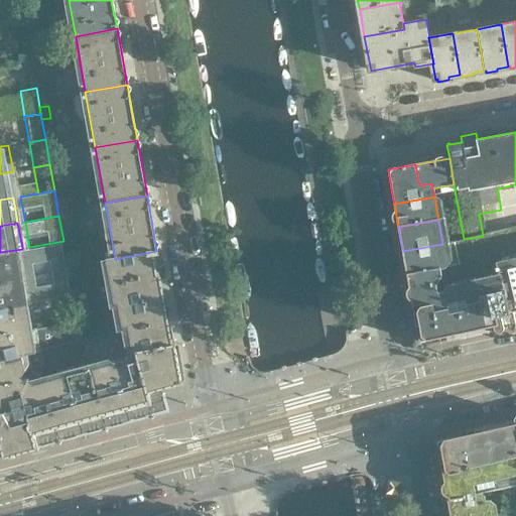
[(73,293),(69,268),(63,241),(29,247),(22,248),(22,249),(0,252),(0,305),(24,301),(58,295),(73,293)]
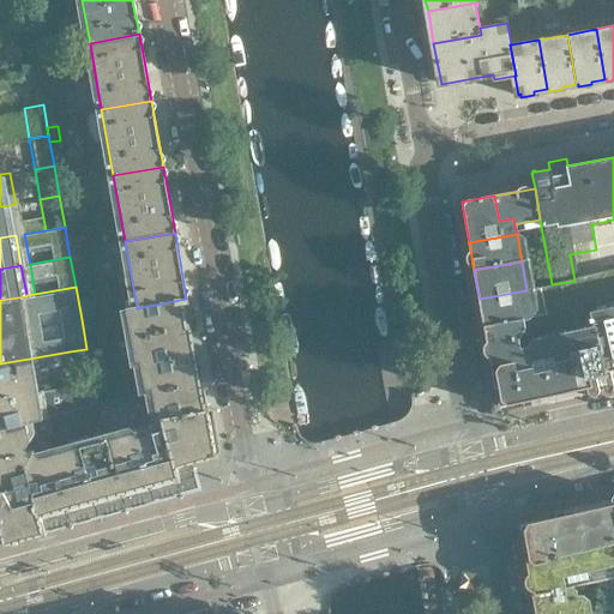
[(531,317),(527,290),(480,299),(485,327),(523,320),(523,321),(529,320),(531,317)]
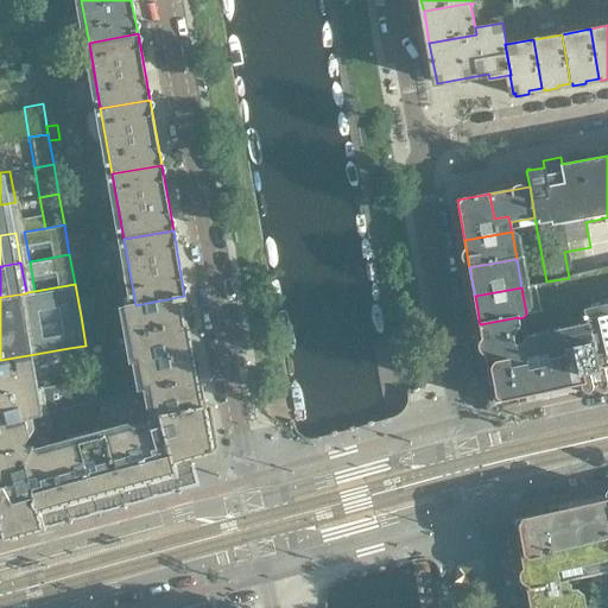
[(184,325),(184,324),(183,315),(188,314),(184,296),(135,305),(135,304),(125,306),(131,335),(184,325)]
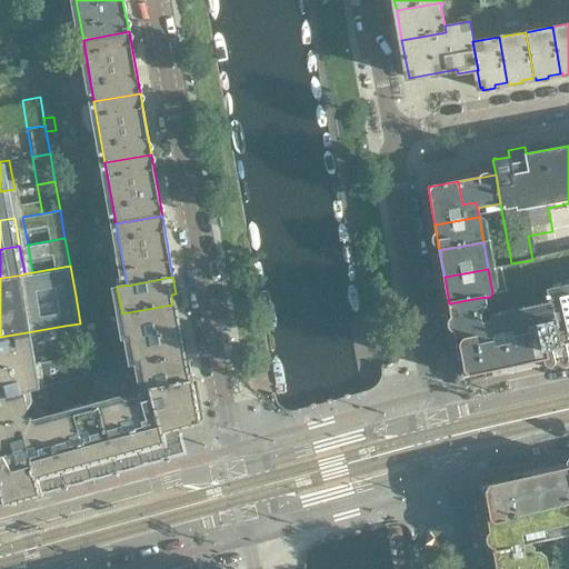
[(568,342),(568,283),(561,286),(560,281),(546,285),(551,308),(552,308),(560,345),(568,342)]
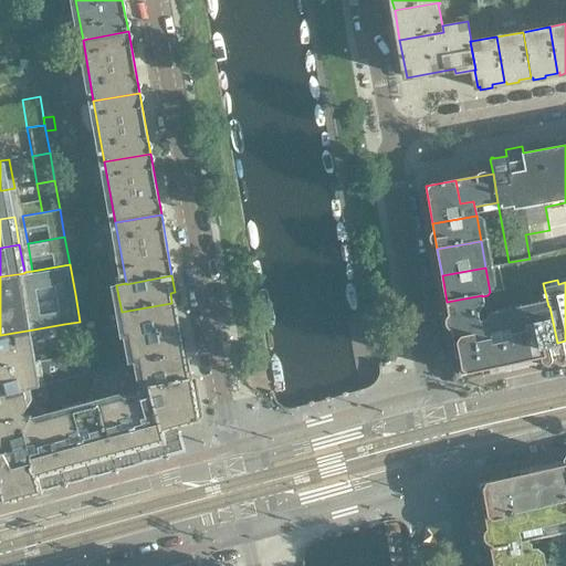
[(484,303),(482,296),(482,295),(447,302),(451,327),(471,324),(480,323),(480,322),(479,314),(484,303)]
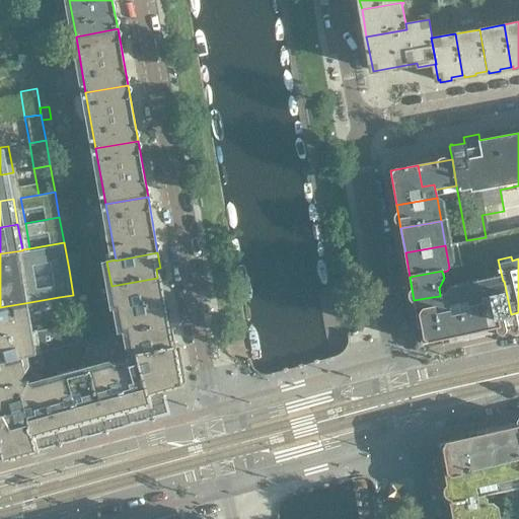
[(166,301),(164,291),(162,292),(159,276),(157,277),(157,278),(112,286),(116,310),(119,310),(119,309),(166,301)]
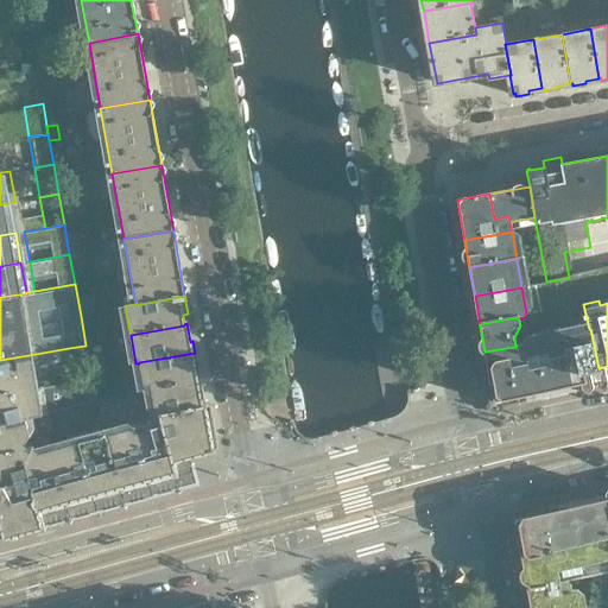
[(590,329),(589,329),(562,335),(575,391),(594,387),(590,371),(599,368),(590,329)]
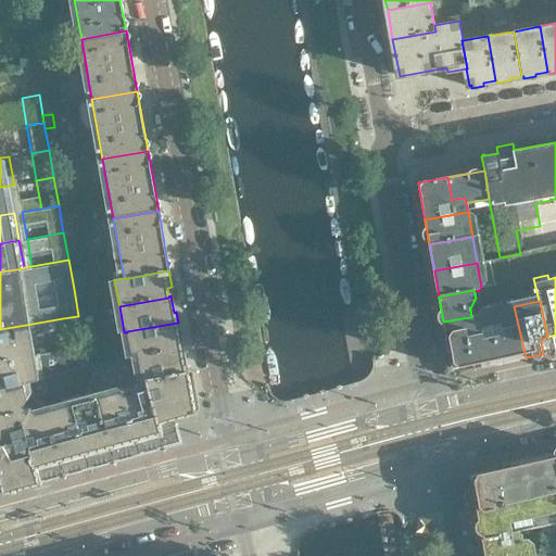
[(526,357),(514,306),(489,313),(500,363),(526,357)]
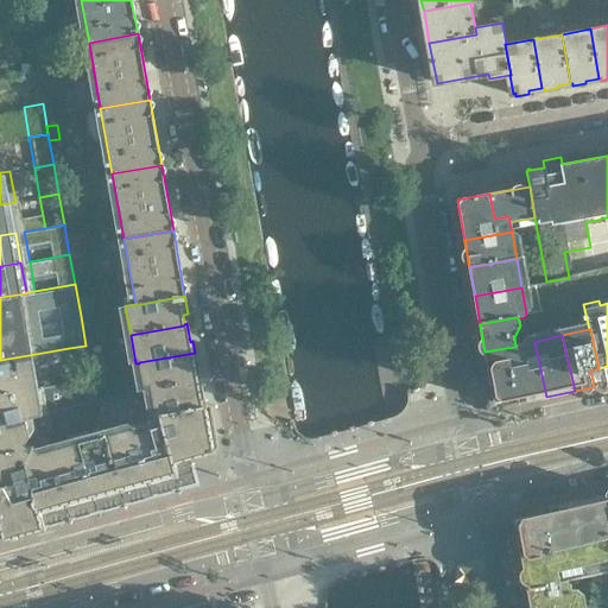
[(546,397),(534,342),(515,346),(515,347),(506,348),(515,387),(523,386),(526,401),(546,397)]
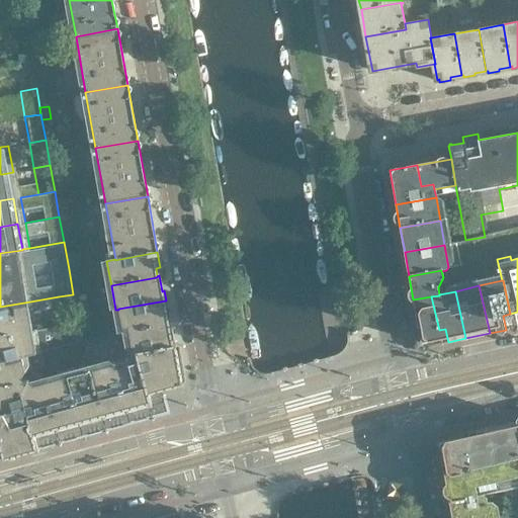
[(75,308),(73,294),(59,296),(62,310),(75,308)]
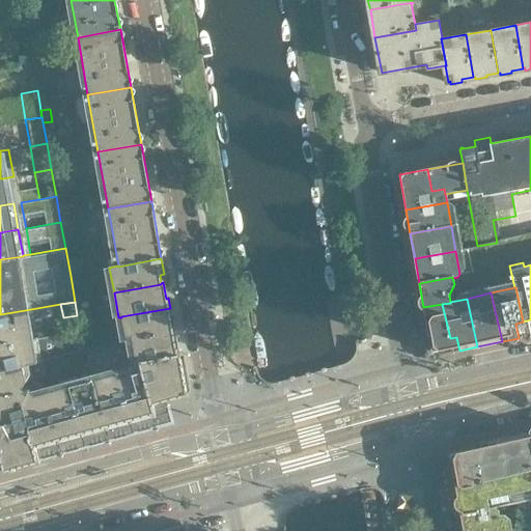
[(450,338),(442,304),(423,307),(429,342),(450,338)]
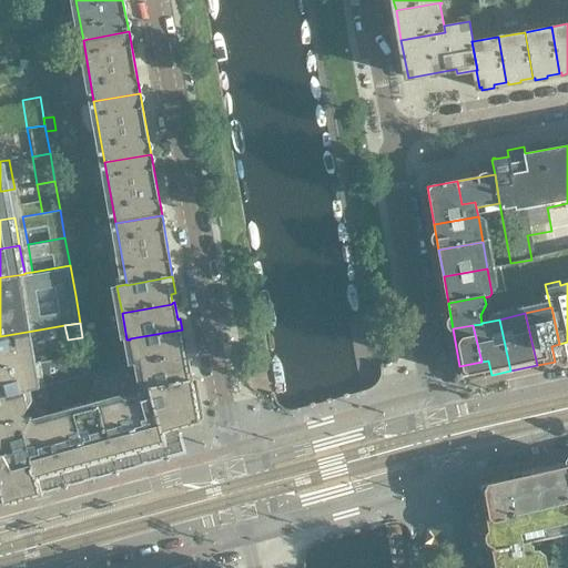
[(186,355),(182,330),(130,338),(130,340),(134,365),(140,364),(186,355)]
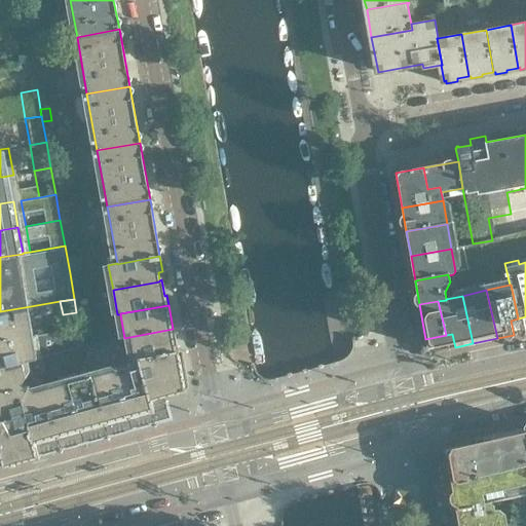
[(30,333),(25,307),(0,311),(0,338),(30,333)]
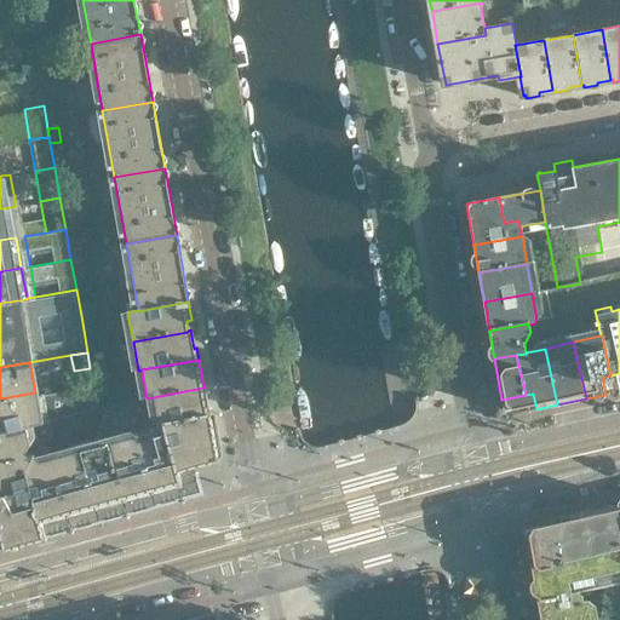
[(49,423),(97,408),(92,382),(35,392),(0,399),(0,436),(49,424),(49,423)]
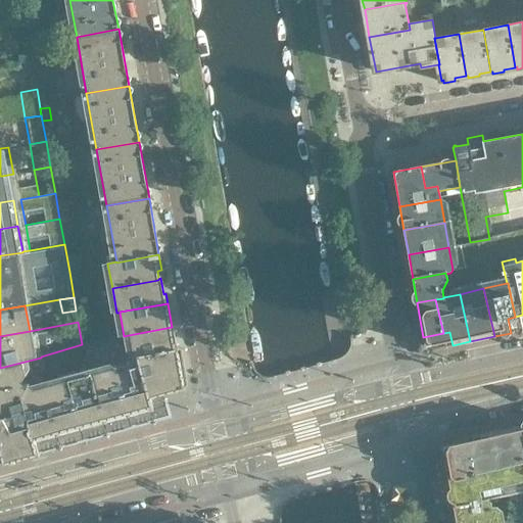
[(177,351),(172,327),(129,335),(133,360),(177,351)]
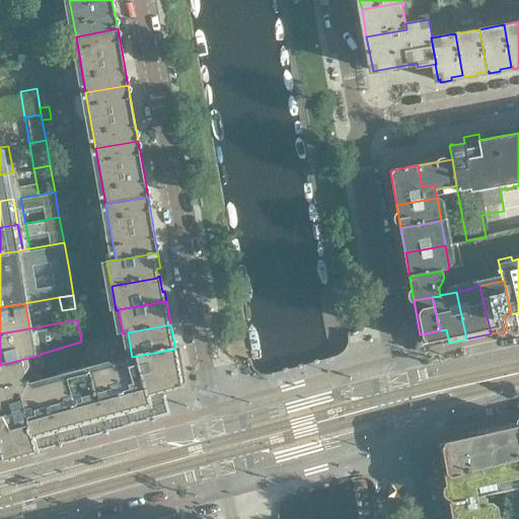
[(181,382),(175,351),(175,349),(132,357),(123,360),(122,357),(113,359),(128,415),(160,405),(158,398),(155,399),(154,394),(178,387),(178,388),(182,387),(182,385),(183,385),(183,382),(181,382)]
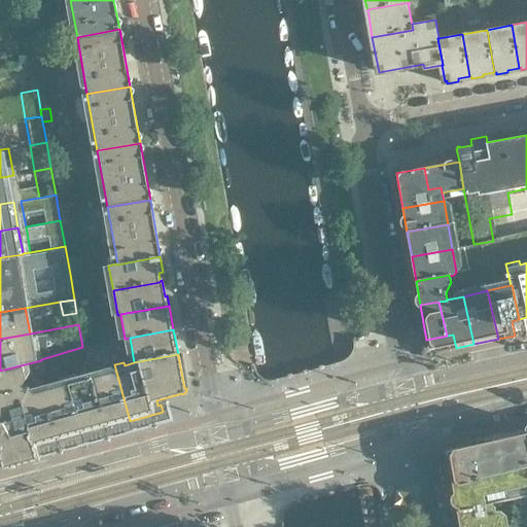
[(27,379),(40,376),(45,375),(41,360),(0,371),(0,395),(20,390),(23,386),(27,379)]
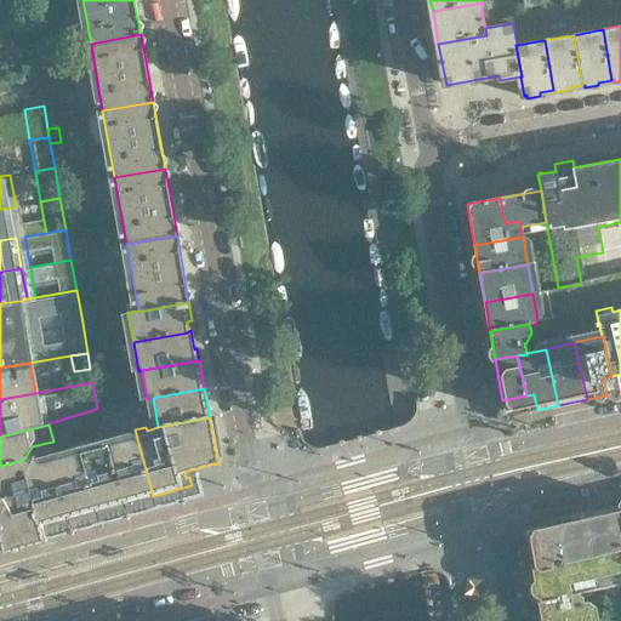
[(153,496),(135,429),(124,433),(126,442),(109,446),(125,503),(153,496)]
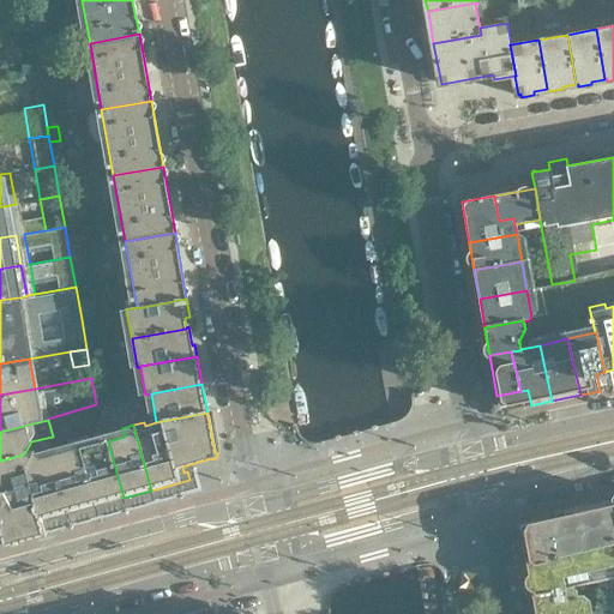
[(67,513),(52,456),(47,438),(31,441),(26,450),(23,455),(0,461),(0,493),(30,486),(42,531),(44,531),(42,521),(67,513)]
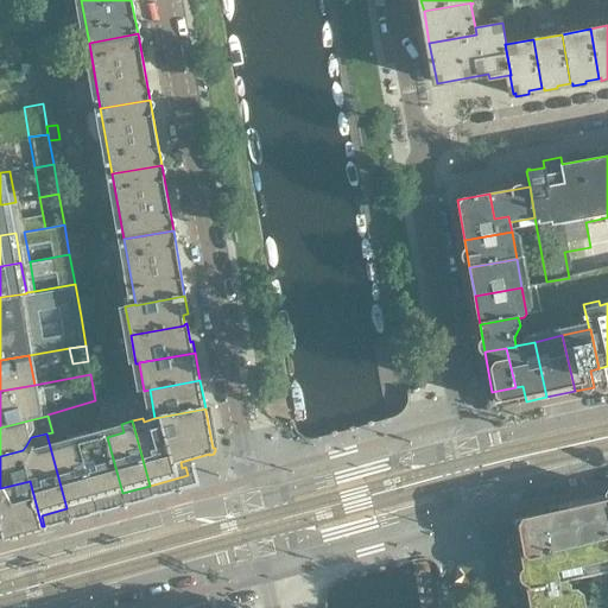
[(122,493),(107,437),(89,442),(87,434),(77,436),(94,501),(122,493)]
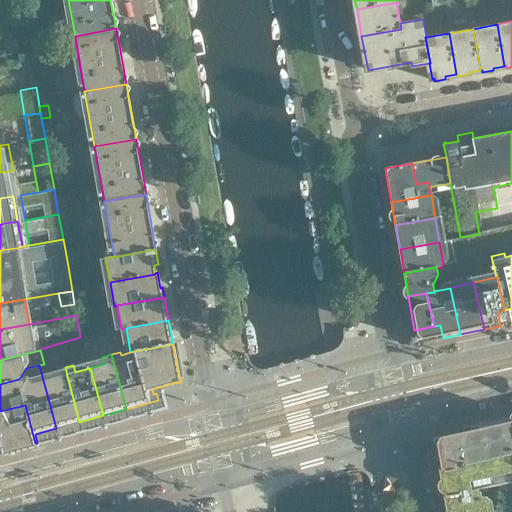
[(79,422),(65,367),(56,370),(58,377),(43,380),(56,428),(79,422)]
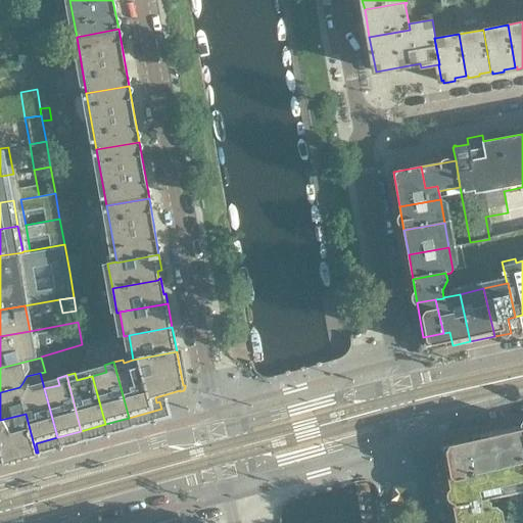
[(36,453),(26,414),(0,420),(0,455),(1,455),(4,463),(5,463),(5,462),(8,461),(8,462),(15,460),(36,455),(35,454),(36,453)]
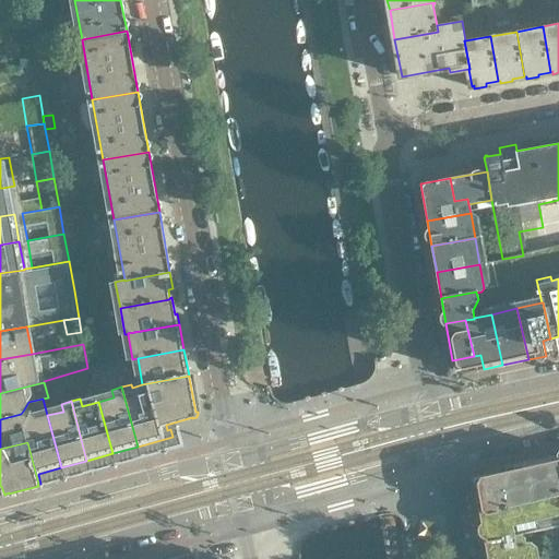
[(558,508),(558,498),(554,473),(550,458),(524,463),(527,478),(535,513),(558,508)]
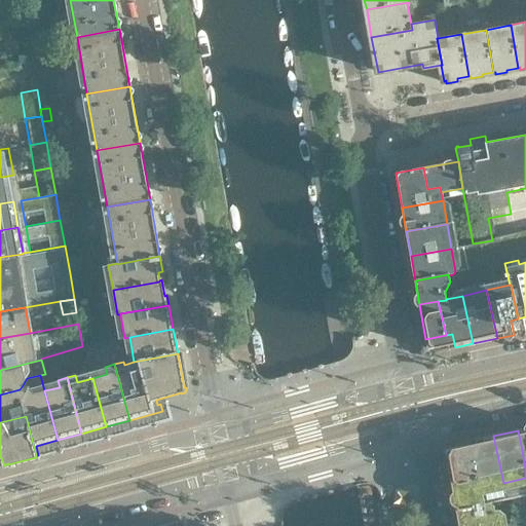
[(503,483),(496,450),(493,436),(476,440),(479,454),(473,455),(480,489),(503,483)]
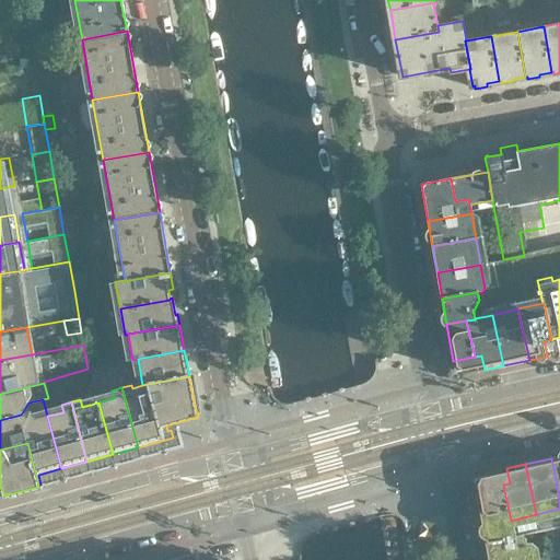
[(511,521),(503,485),(476,491),(486,541),(513,536),(511,521)]
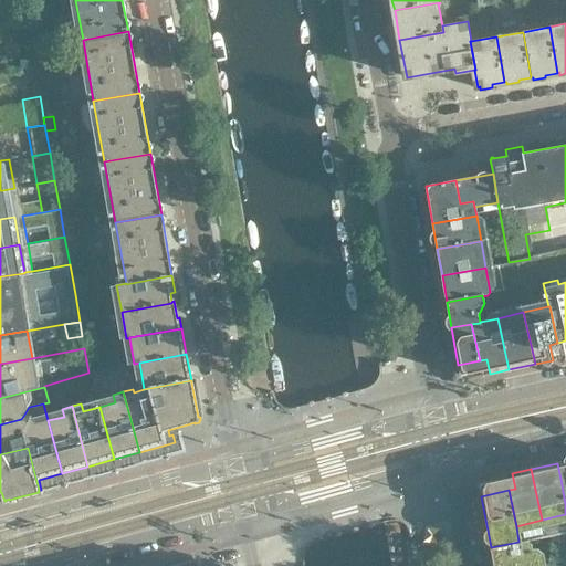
[(535,565),(541,565),(537,548),(534,549),(534,544),(527,540),(519,542),(491,547),(493,565),(535,565)]
